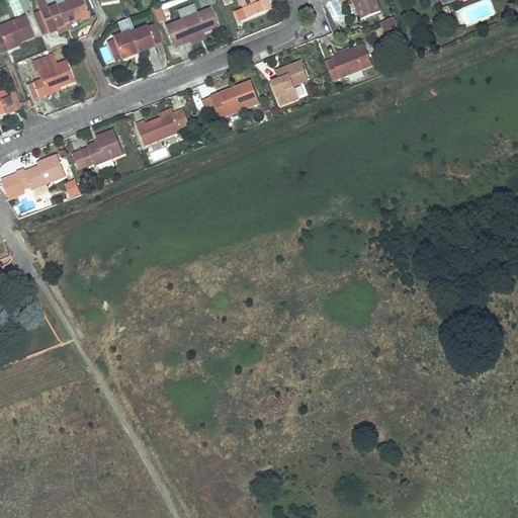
[(48,9),(45,1),(44,0),(34,0),(45,21),(50,33),(56,30),(58,28),(68,24),(80,18),(81,21),(90,17),(83,0),(69,0),(64,2),(48,9)]
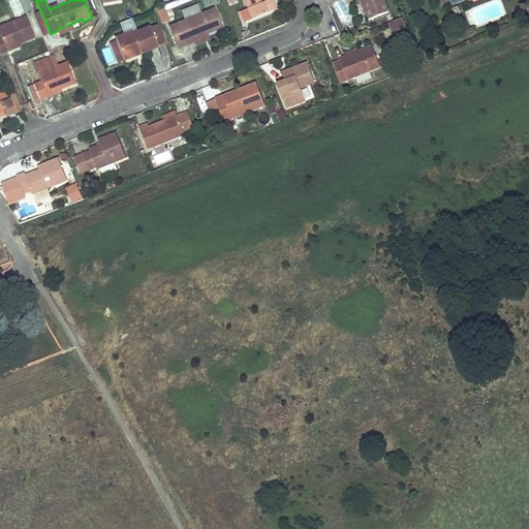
[(48,0),(45,1),(49,9),(65,2),(63,0),(48,0)]
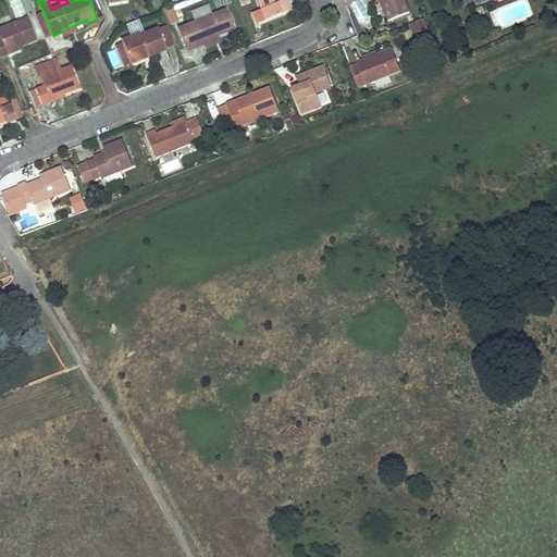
[(200,0),(189,0),(174,5),(175,10),(200,0)]
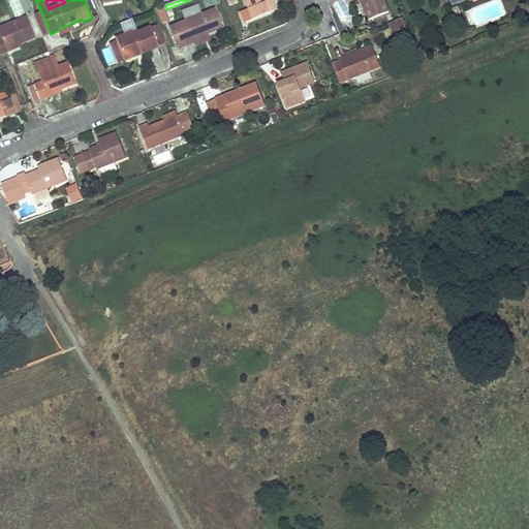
[(245,0),(249,8),(240,11),(244,23),(276,10),(272,0),(245,0)]
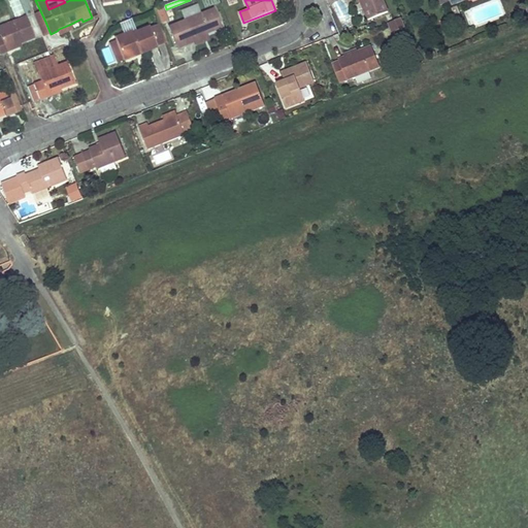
[(360,0),(361,1),(359,2),(366,21),(387,12),(382,0),(360,0)]
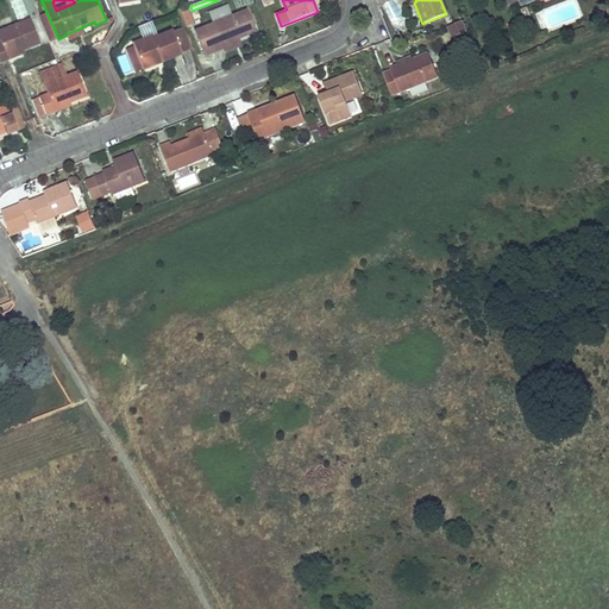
[(211,13),(215,23),(231,17),(227,6),(211,13)]
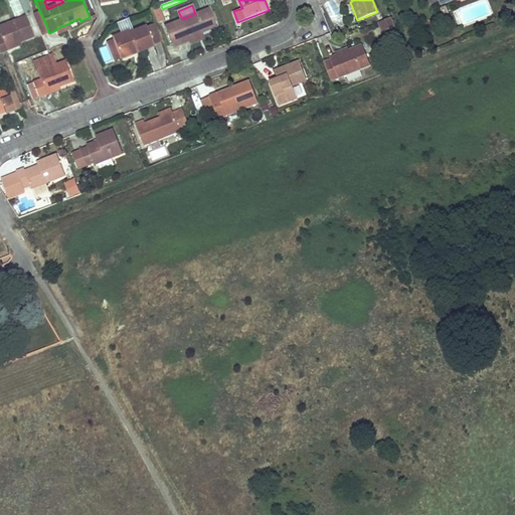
[(160,7),(154,10),(158,22),(165,19),(160,7)]
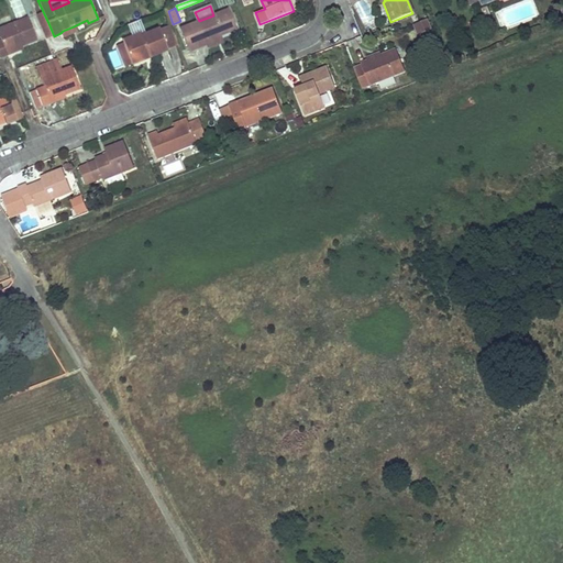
[(213,15),(199,21),(181,28),(191,51),(199,47),(208,44),(207,41),(220,35),(238,29),(230,9),(213,15)]
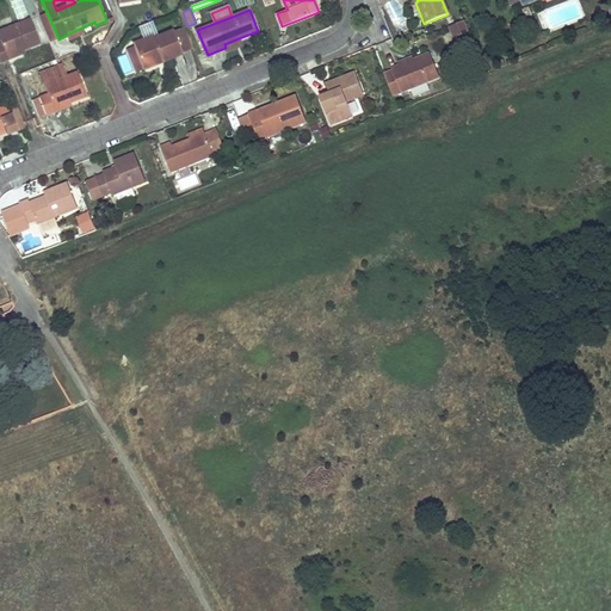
[(524,13),(528,22),(534,18),(531,13),(529,14),(528,11),(524,13)]
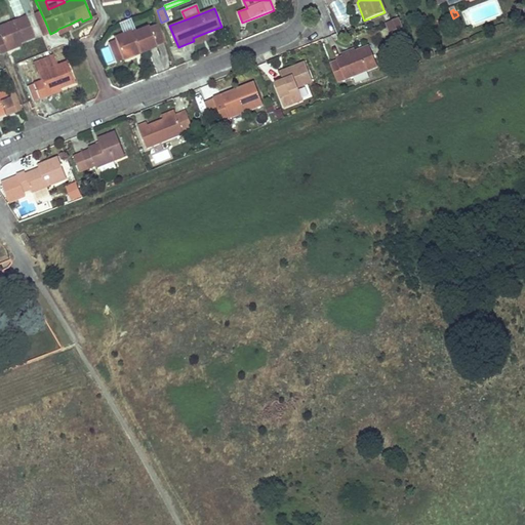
[(27,16),(0,26),(0,32),(1,36),(0,36),(0,51),(1,53),(8,50),(7,47),(22,42),(35,37),(27,16)]
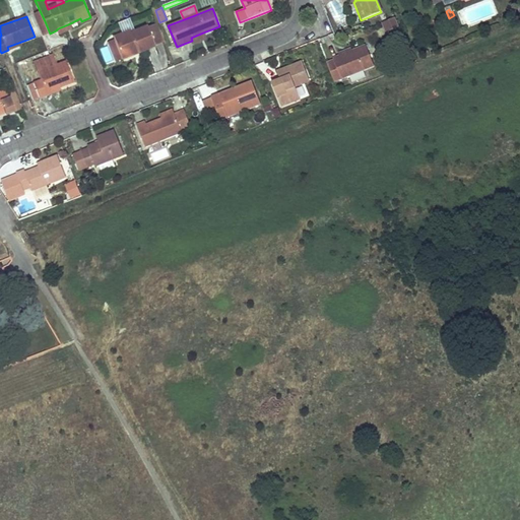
[(395,16),(383,21),(387,30),(398,25),(395,16)]
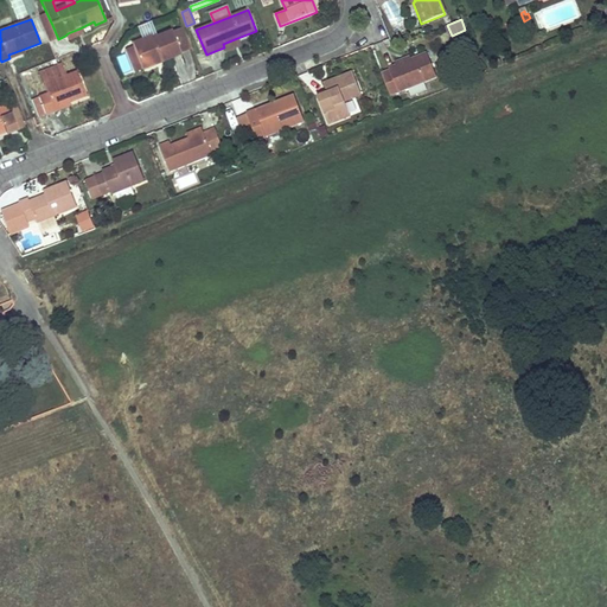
[(139,26),(144,39),(154,34),(155,38),(158,37),(152,21),(139,26)]
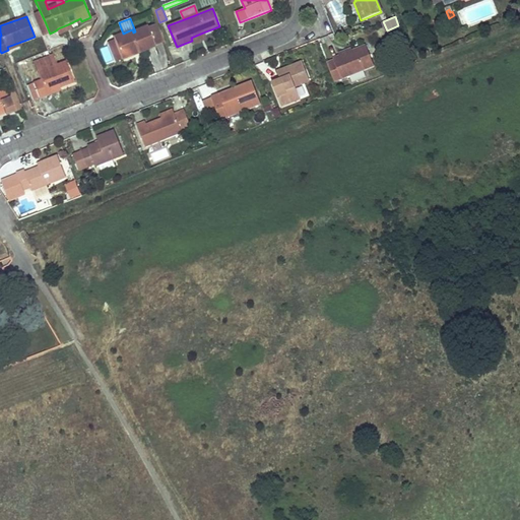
[(47,35),(50,34),(45,21),(42,22),(47,35)]
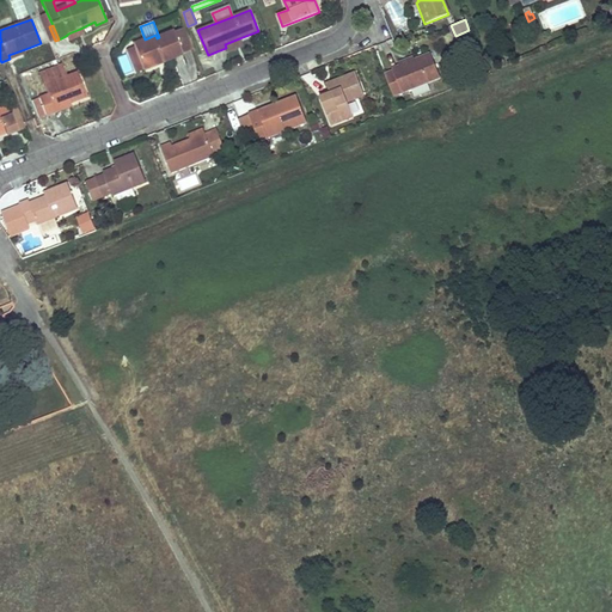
[(145,40),(135,43),(138,48),(144,65),(164,56),(165,61),(182,54),(182,53),(195,48),(187,28),(173,32),(173,31),(159,37),(157,38),(155,35),(145,40)]
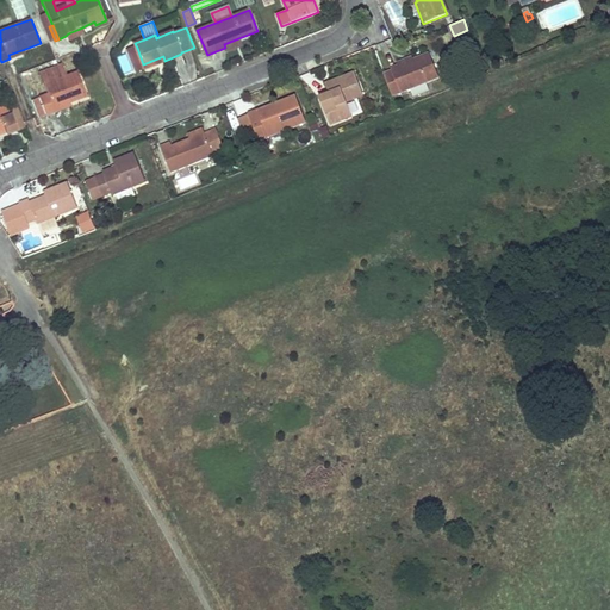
[(80,29),(68,33),(66,36),(68,42),(82,36),(80,29)]
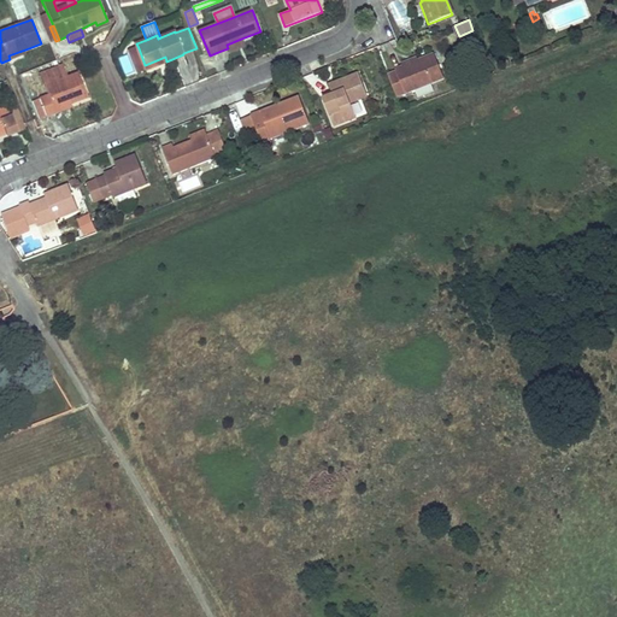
[(241,39),(227,45),(228,48),(229,52),(245,46),(241,39)]
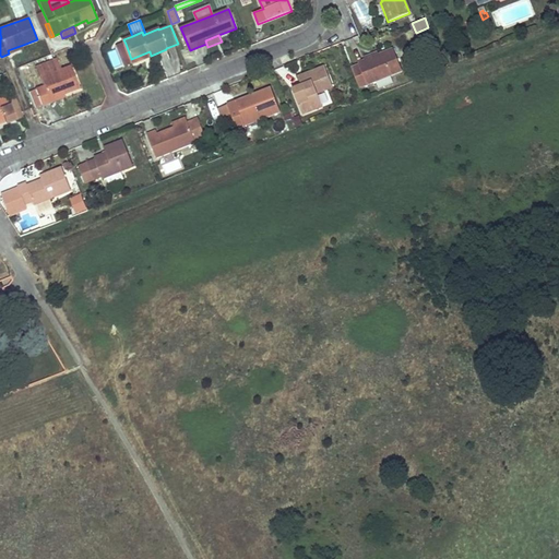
[(118,46),(126,66),(133,62),(131,59),(126,44),(118,46)]
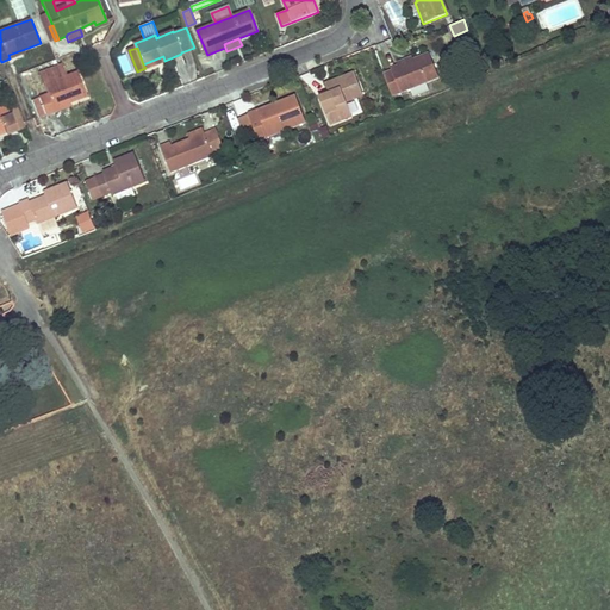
[(25,49),(8,55),(10,58),(26,53),(25,49)]
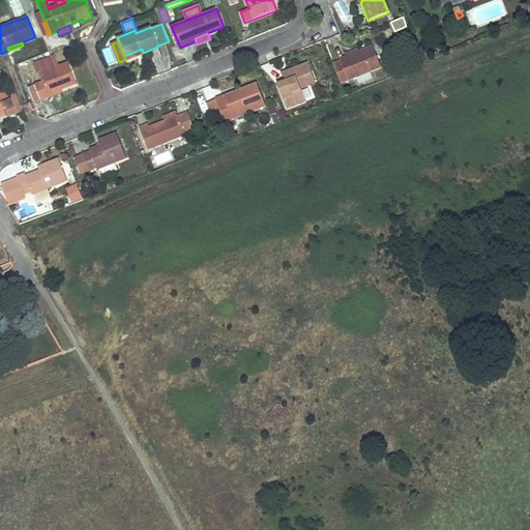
[(342,59),(342,61),(333,64),(341,83),(382,67),(382,66),(374,47),(360,52),(348,57),(342,59)]
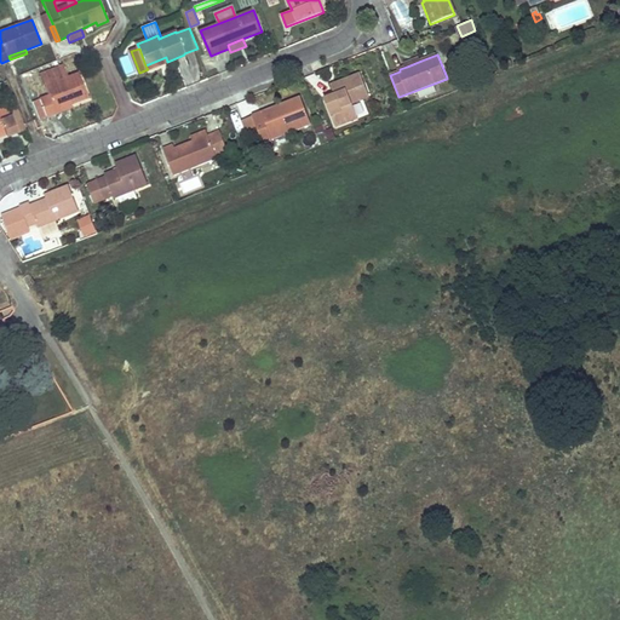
[(166,57),(145,65),(148,69),(167,62),(166,57)]
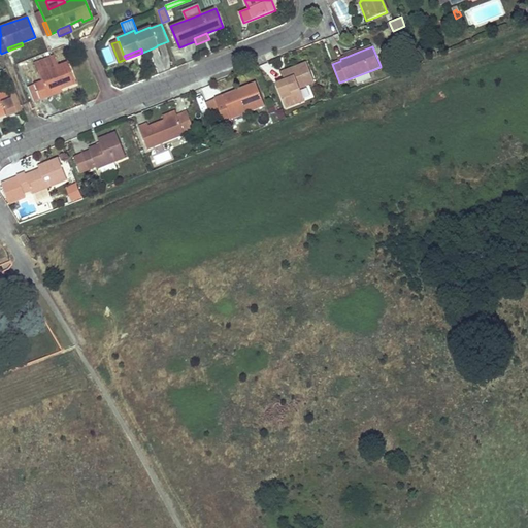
[(40,72),(58,65),(55,57),(37,64),(40,72)]
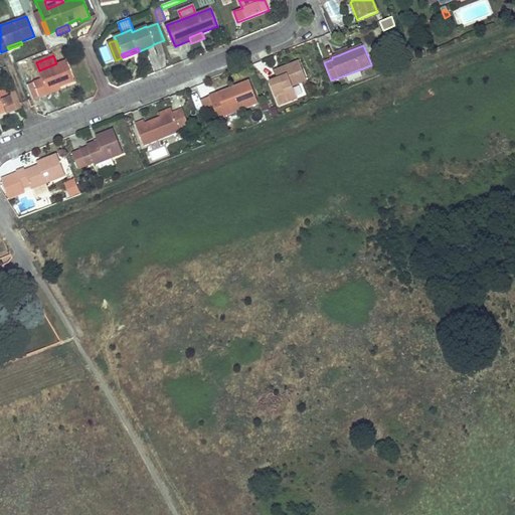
[(39,70),(38,70),(41,78),(28,83),(34,99),(39,97),(48,94),(47,91),(59,87),(73,80),(74,80),(66,59),(56,63),(39,70)]
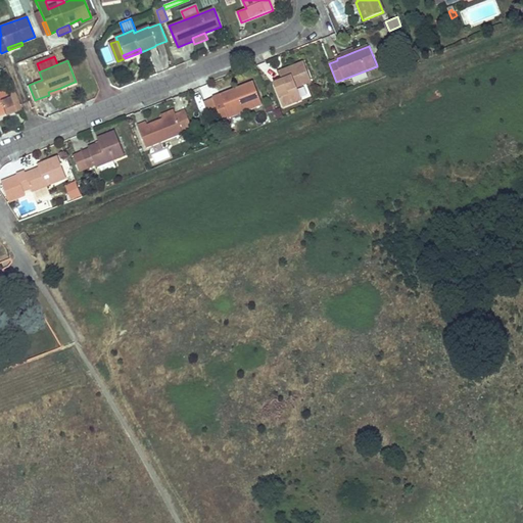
[(305,62),(284,70),(288,79),(284,81),(276,84),(285,107),(303,100),(298,87),(313,81),(305,62)]
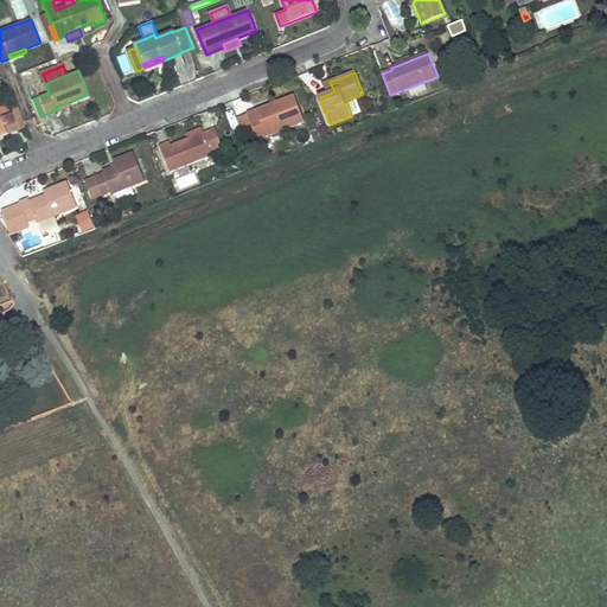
[(296,96),(238,117),(246,136),(256,133),(261,147),(269,145),(267,136),(306,121),(296,96)]
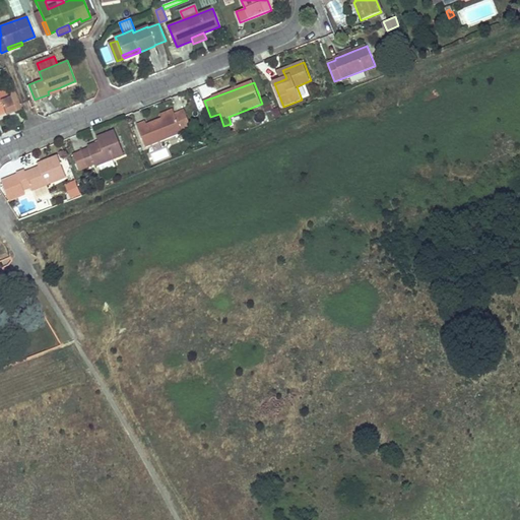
[(7,116),(22,110),(14,87),(0,92),(0,113),(5,111),(6,114),(7,116)]
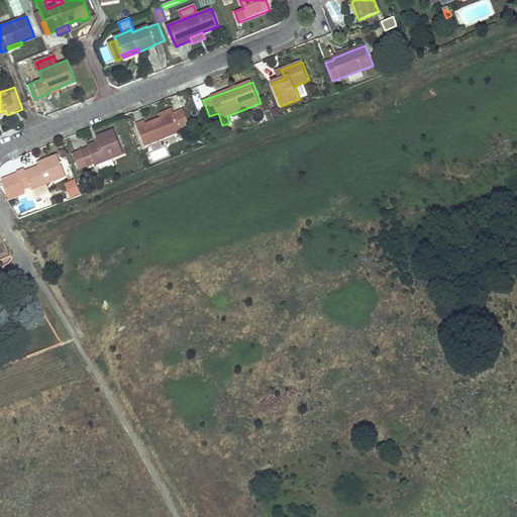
[(173,109),(160,114),(162,117),(169,114),(174,112),(173,109)]
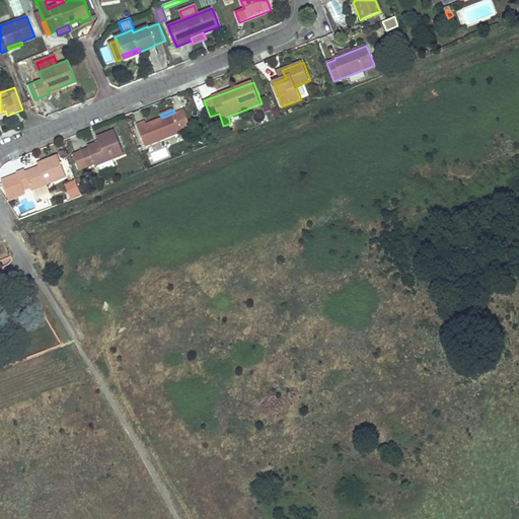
[(169,115),(177,135),(192,130),(183,109),(174,113),(169,115)]
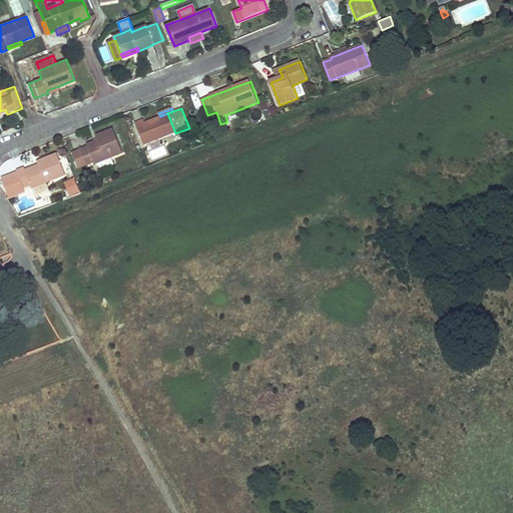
[(143,120),(135,123),(144,145),(175,133),(167,113),(160,116),(144,122),(143,120)]
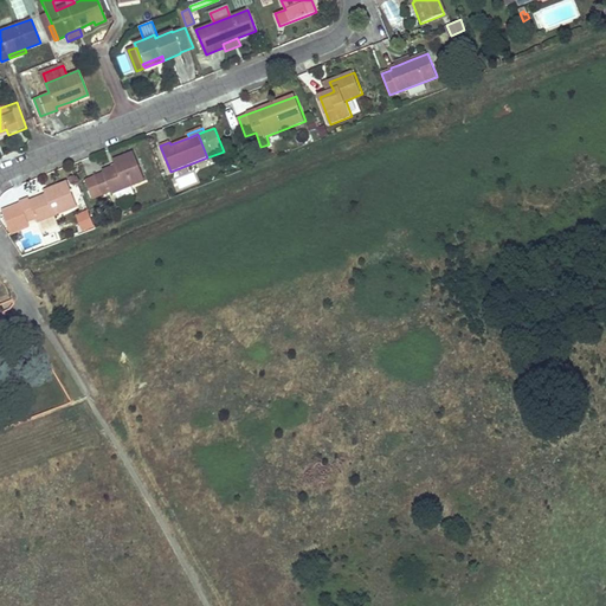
[(105,173),(86,181),(94,199),(114,191),(115,193),(146,181),(134,153),(114,160),(116,167),(104,171),(105,173)]
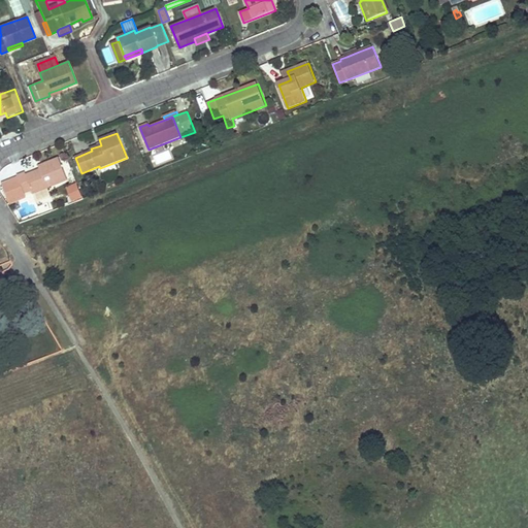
[(18,177),(1,184),(9,203),(67,179),(58,158),(40,165),(41,168),(25,174),(25,172),(17,175),(18,177)]
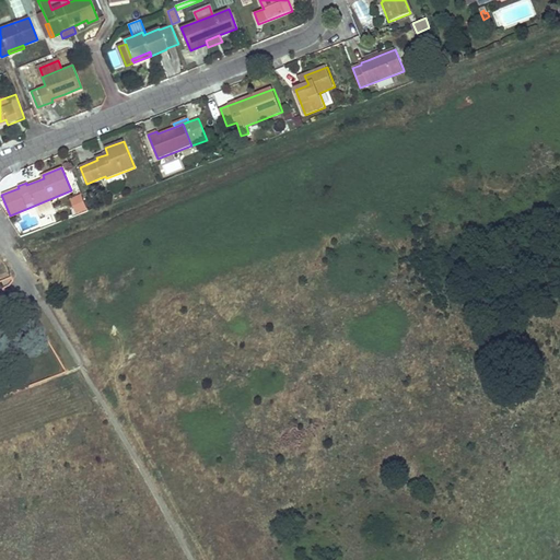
[(82,197),(71,200),(77,213),(86,210),(82,197)]
